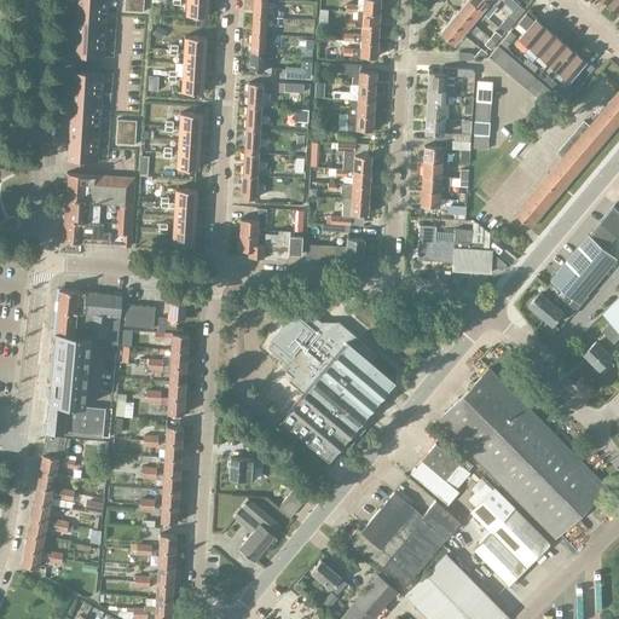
[(106,0),(76,0),(75,25),(105,27),(106,0)]
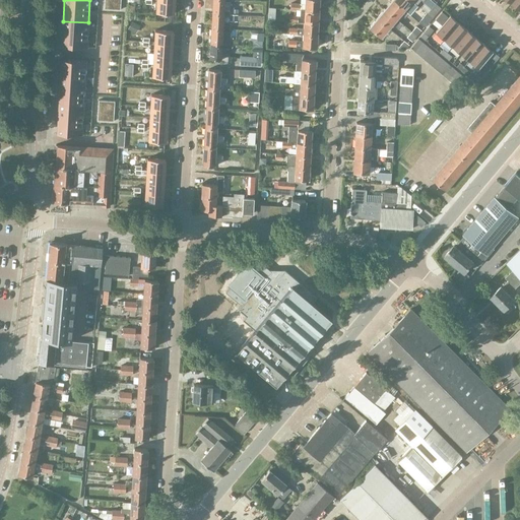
[(104,0),(104,9),(120,10),(120,0),(104,0)]
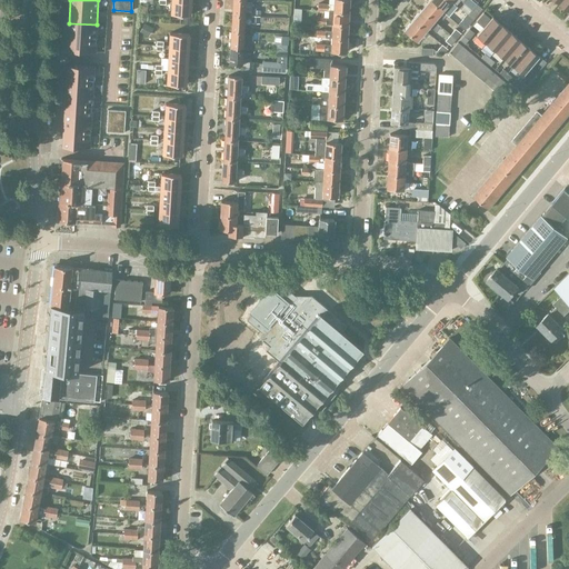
[(190,15),(191,1),(171,0),(170,13),(190,15)]
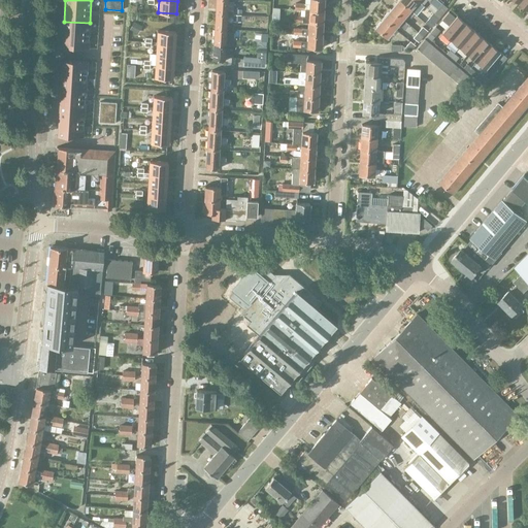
[(227,10),(228,1),(227,0),(216,0),(216,13),(227,14),(227,17),(233,17),(234,12),(227,10)]
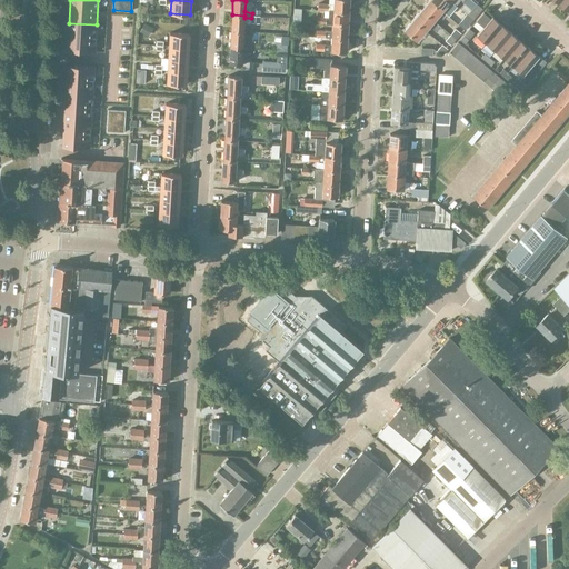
[(349,12),(349,0),(333,0),(333,3),(327,3),(327,5),(318,3),(318,10),(329,11),(333,11),(349,12)]
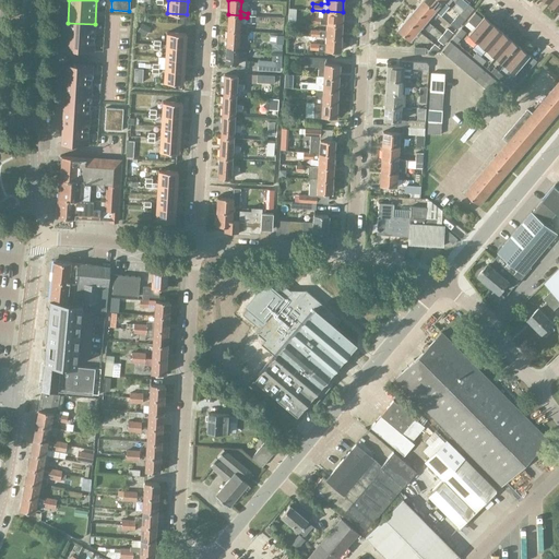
[(439,14),(433,10),(421,0),(420,0),(413,10),(426,20),(430,15),(435,19),(439,14)]
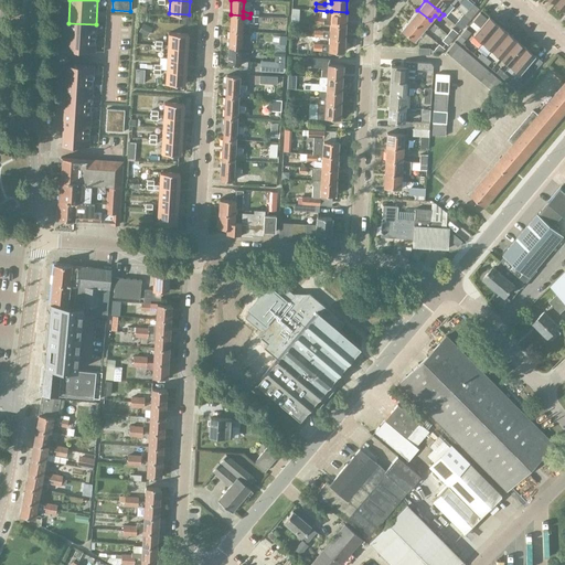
[(452,4),(447,0),(446,0),(426,0),(438,10),(443,6),(448,10),(452,4)]
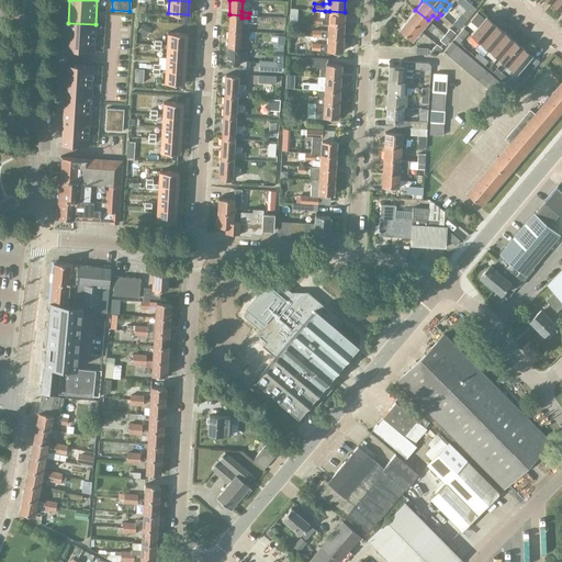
[(476,8),(465,0),(444,0),(445,0),(454,0),(465,10),(467,9),(472,13),(476,8)]
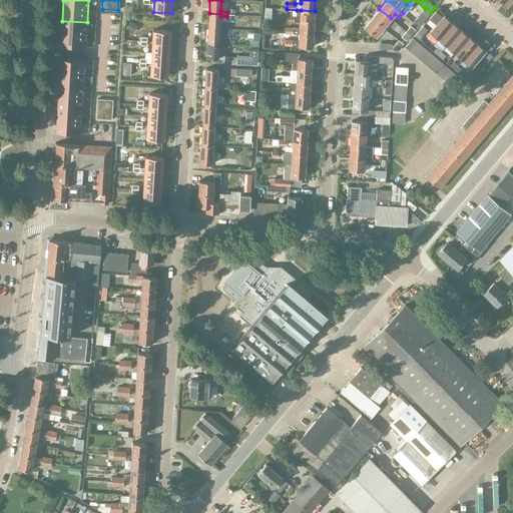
[(431,12),(426,8),(425,9),(421,13),(426,18),(431,12)]
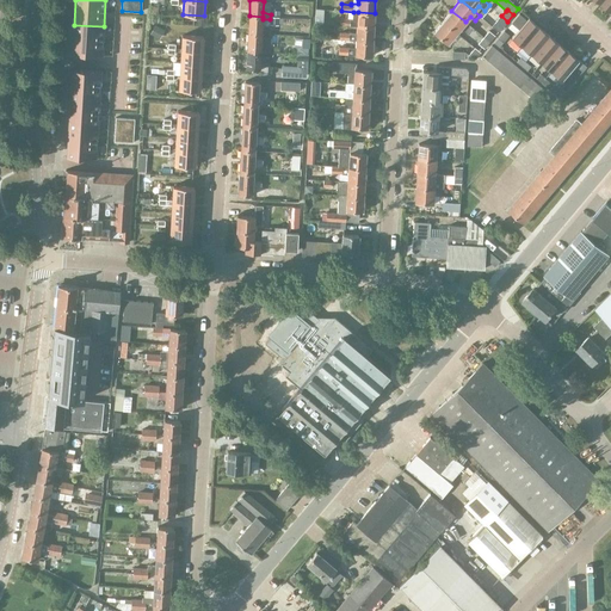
[(474,29),(466,22),(451,11),(443,22),(456,32),(457,32),(461,28),(469,35),(474,29)]
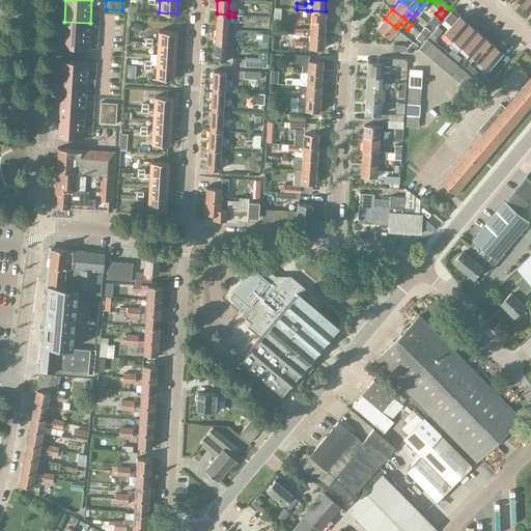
[(325,24),(326,11),(311,10),(307,10),(306,17),(296,17),(296,22),(304,23),(310,23),(325,24)]
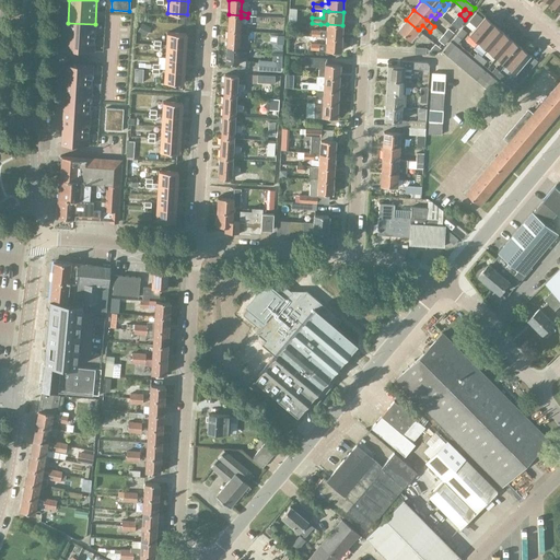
[(240,27),(241,18),(241,15),(229,14),(228,31),(240,32),(240,34),(246,34),(247,30),(240,27)]
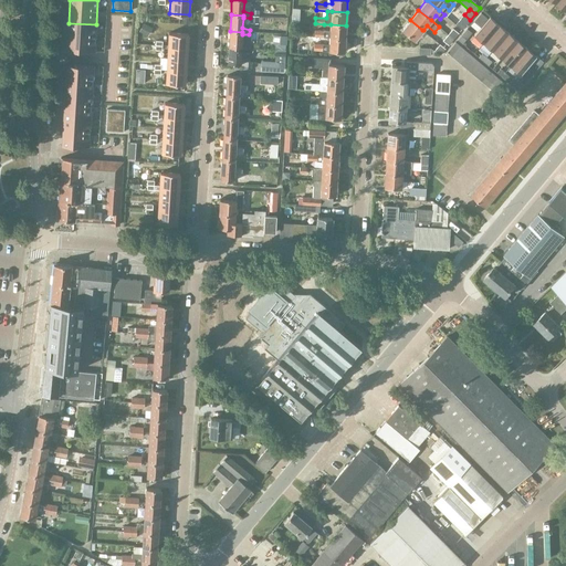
[(465,25),(470,20),(464,14),(460,21),(465,25)]
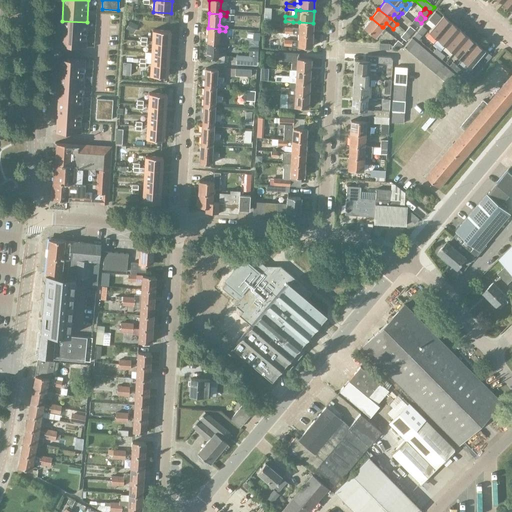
[(437,39),(453,20),(449,17),(447,19),(442,15),(429,32),(437,39)]
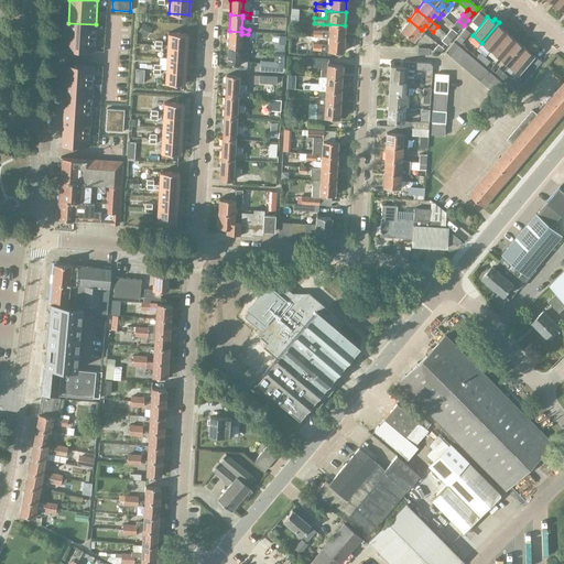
[(409,20),(400,30),(413,41),(419,34),(421,36),(424,32),(422,30),(421,30),(409,20)]
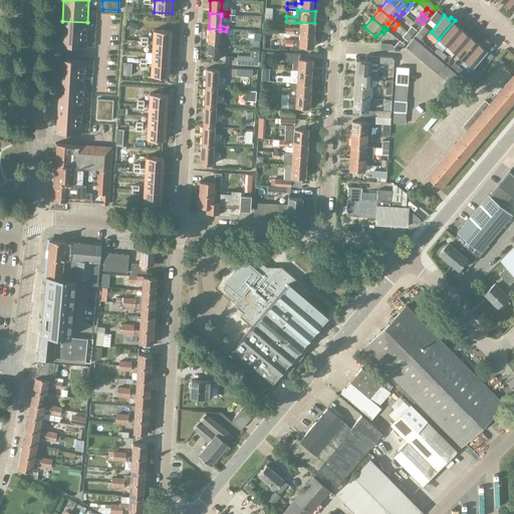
[(447,46),(461,29),(457,26),(459,24),(455,20),(439,39),(447,46)]
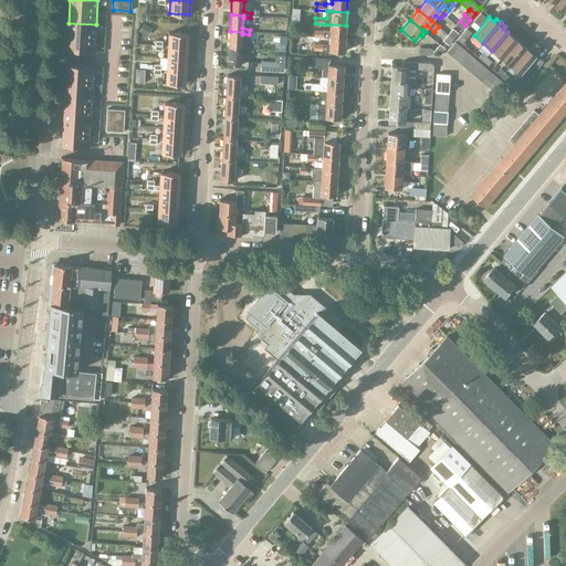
[(96,24),(69,23),(67,50),(95,52),(96,24)]
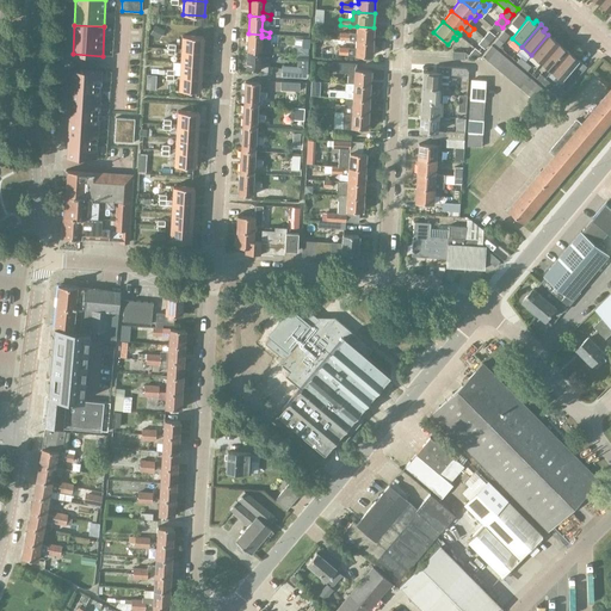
[(372,42),(374,28),(357,26),(357,34),(340,34),(339,39),(356,41),(372,42)]
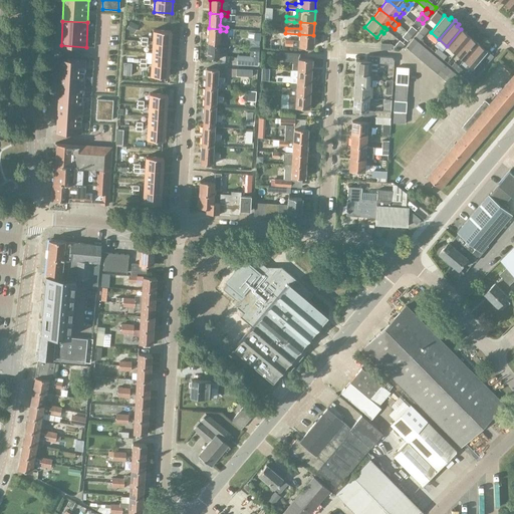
[(407,31),(412,36),(417,30),(411,26),(407,31)]
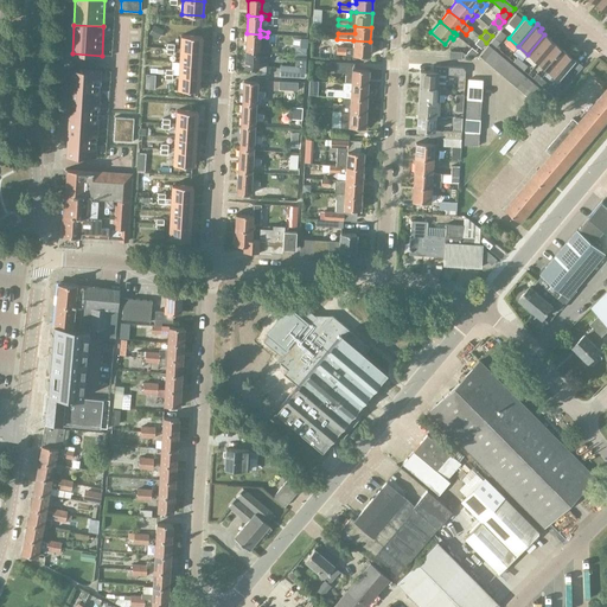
[(267,49),(267,37),(260,37),(260,34),(247,33),(246,50),(259,51),(259,53),(266,55),(267,49)]
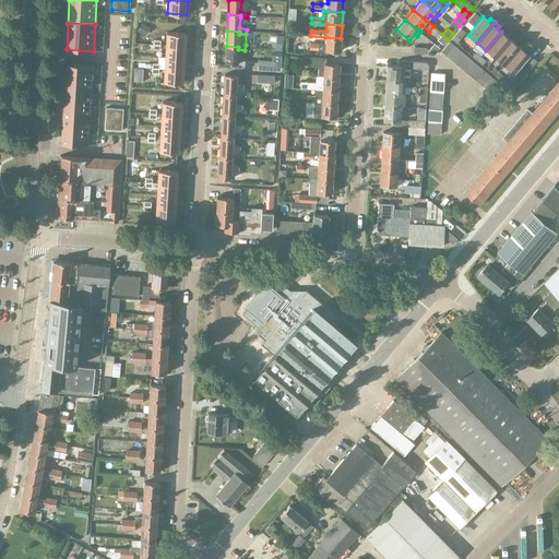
[(495,58),(512,37),(508,34),(506,36),(501,32),(486,50),(495,58)]
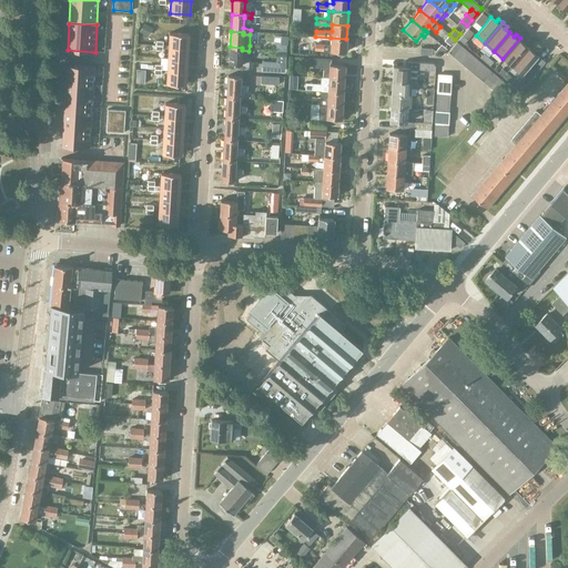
[(188,47),(189,34),(169,33),(168,46),(188,47)]
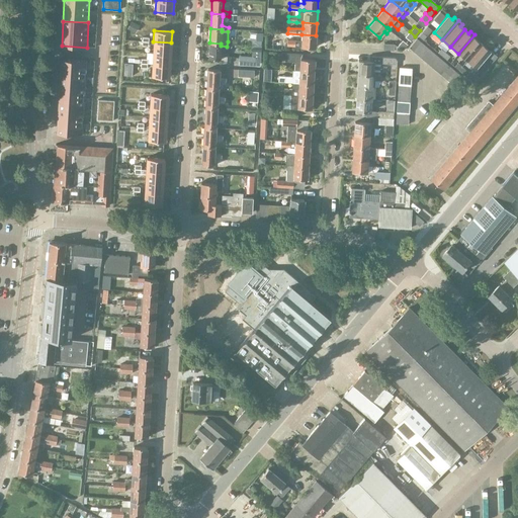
[(410,41),(415,36),(410,31),(405,37),(410,41)]
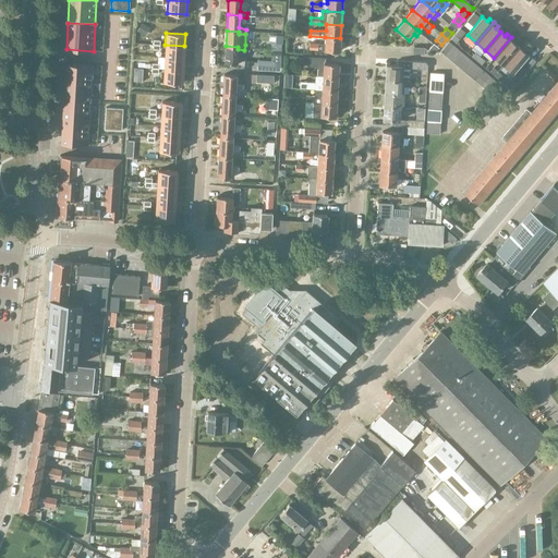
[(339,51),(340,38),(325,37),(325,45),(318,44),(310,44),(308,49),(317,50),(317,51),(325,51),(325,50),(339,51)]
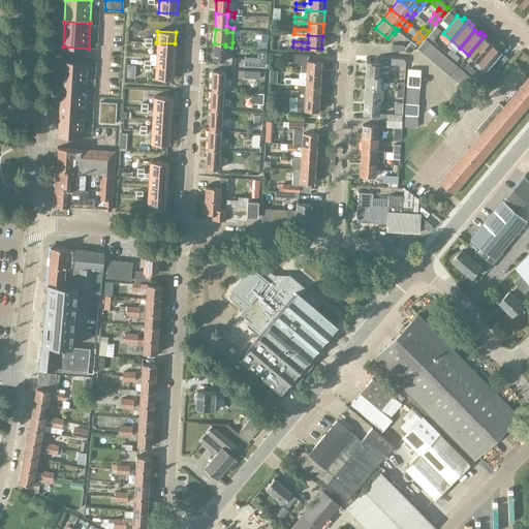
[(477,62),(492,44),(488,41),(489,39),(485,35),(468,55),(477,62)]
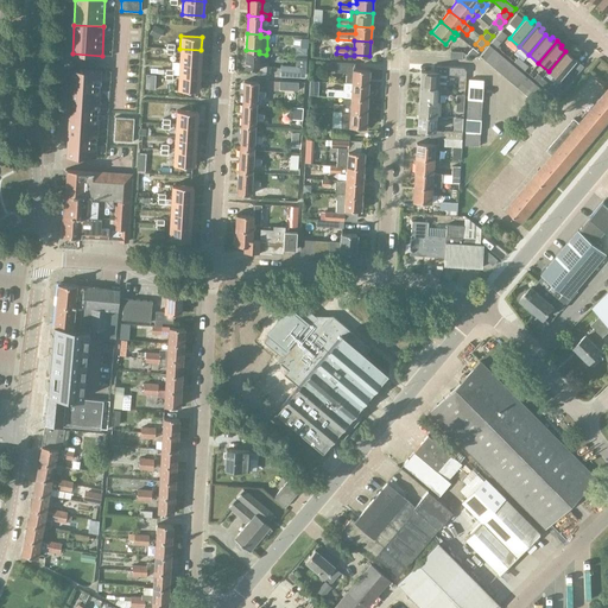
[(485,61),(494,50),(489,45),(480,56),(485,61)]
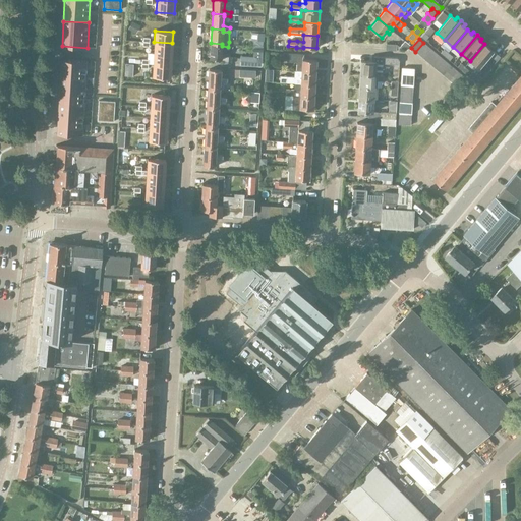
[(399,47),(404,51),(405,51),(409,46),(410,45),(404,41),(399,47)]
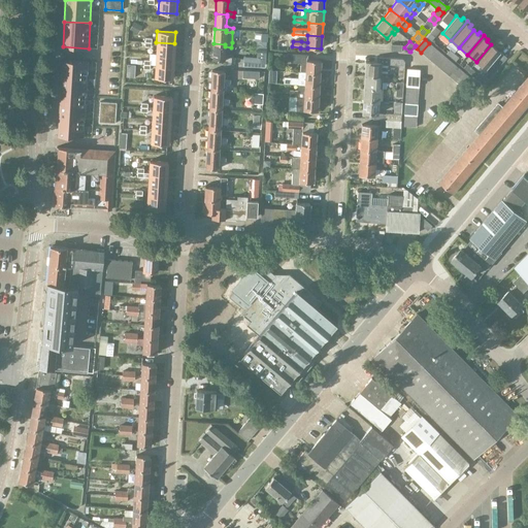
[(174,55),(174,43),(156,42),(156,54),(174,55)]
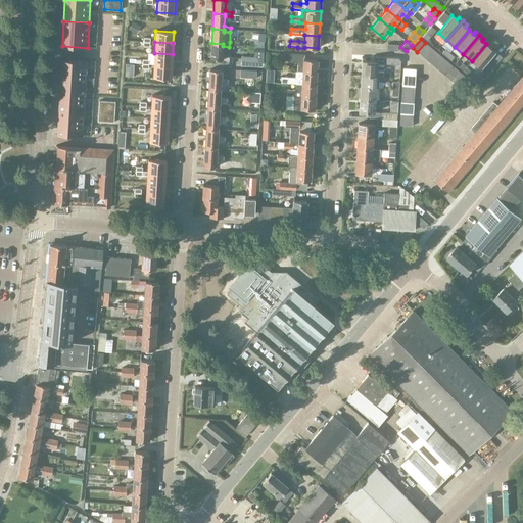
[(229,47),(223,46),(223,44),(211,43),(210,59),(221,59),(221,61),(229,62),(229,57),(229,47)]
